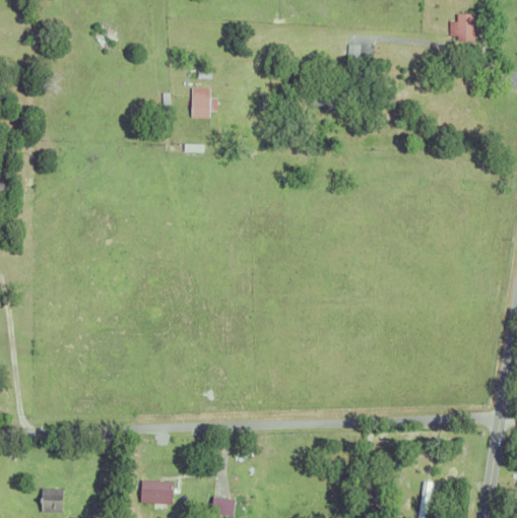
[(457,40),(457,35),(450,35),(449,20),(457,20),(457,12),(474,12),(474,39),(457,40)]
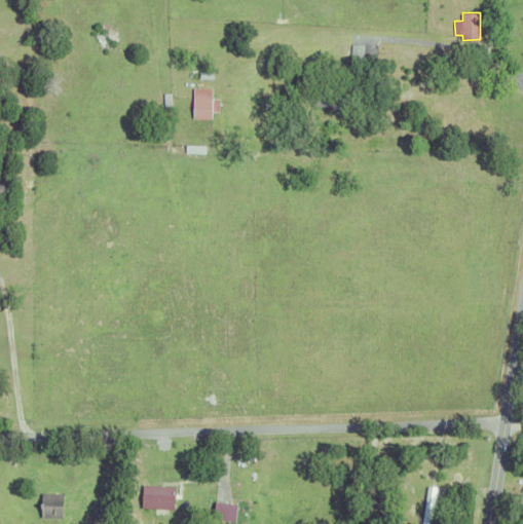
[(213,111),(213,118),(194,118),(195,88),(213,88),(213,99),(220,99),(220,111),(213,111)]
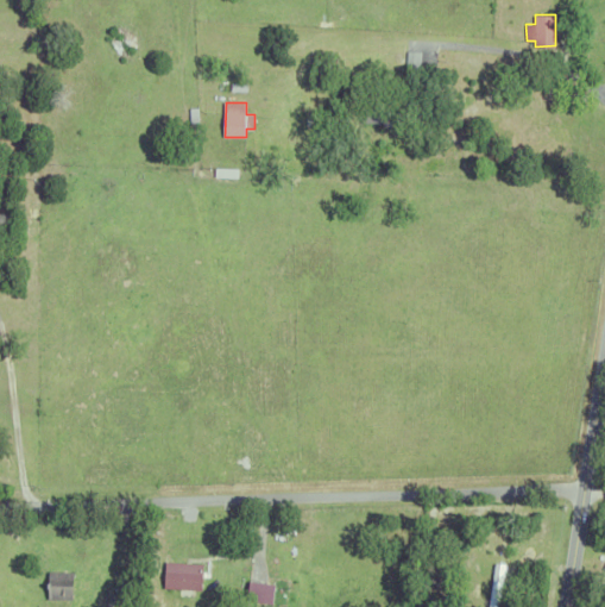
[(190,108),(199,107),(200,124),(190,124),(190,108)]
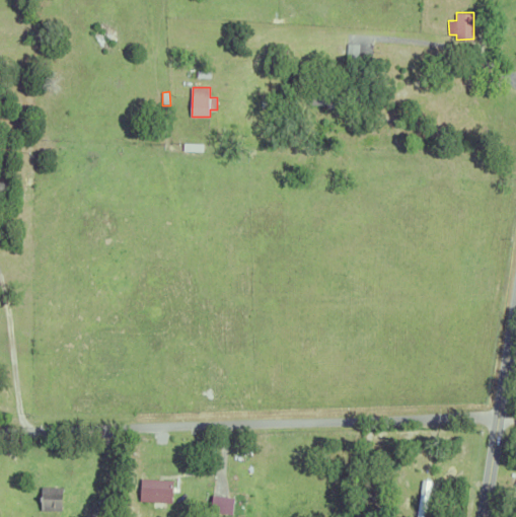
[(183,151),(183,143),(204,144),(204,151),(183,151)]
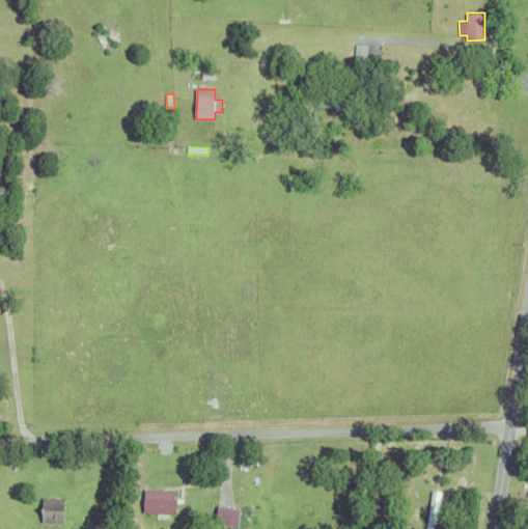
[(143,513),(144,490),(177,492),(176,516),(143,513)]
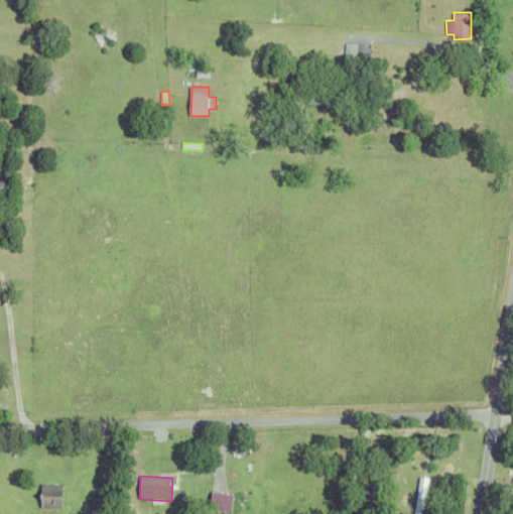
[(414,513),(420,478),(429,479),(423,513),(414,513)]
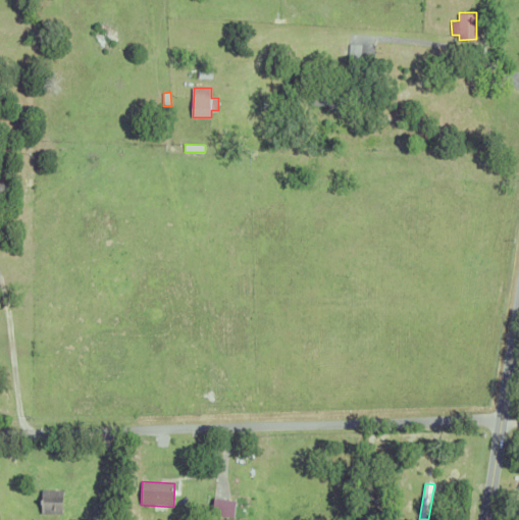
[(42,514),(42,490),(63,490),(63,514),(42,514)]
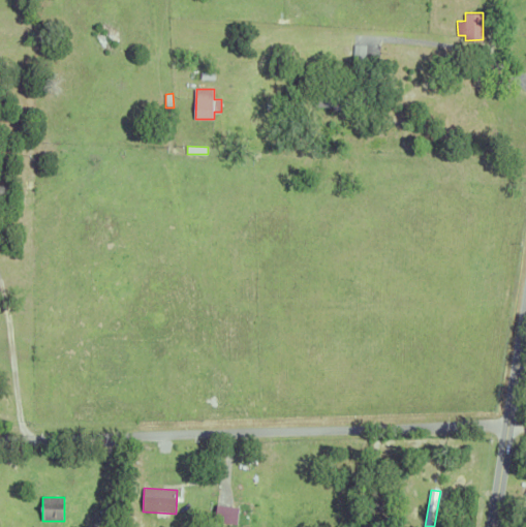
[(215,522),(217,505),(240,508),(238,525),(215,522)]
